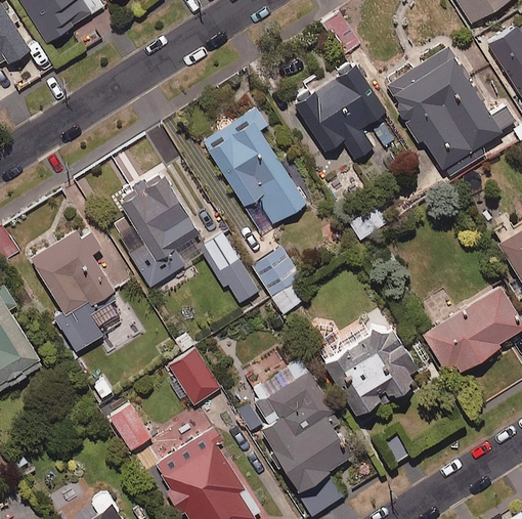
[(14,0),(27,18),(31,16),(44,40),(103,5),(100,0),(14,0)]
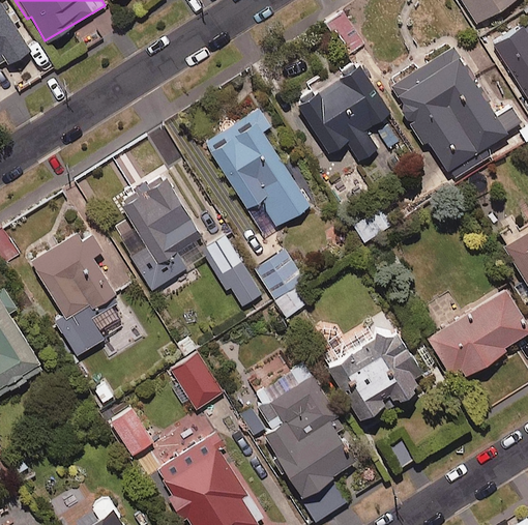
[(462,0),(477,23),(510,0),(462,0)]
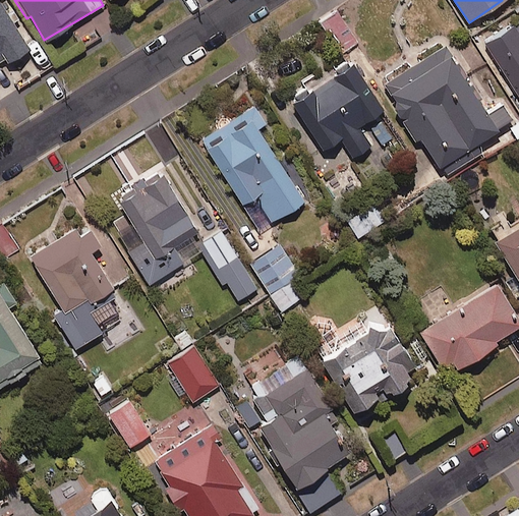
[(0,62),(6,58),(9,64),(30,52),(0,3),(0,62)]
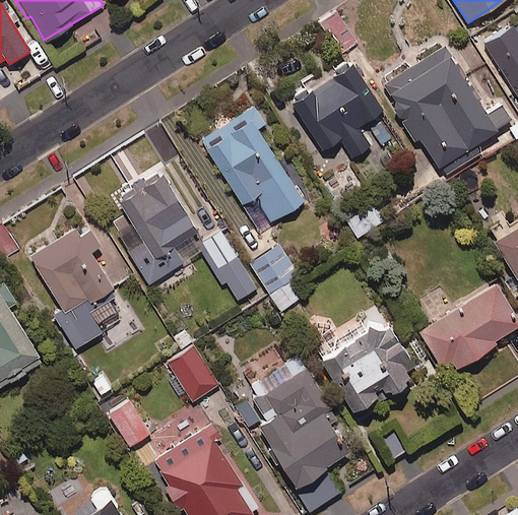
[(359,45),(336,14),(323,24),(345,55),(359,45)]
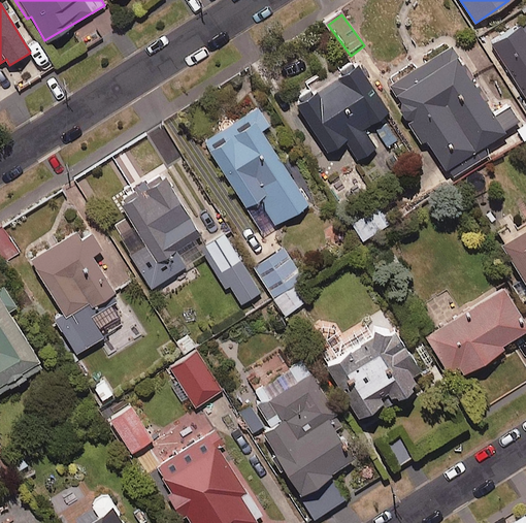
[(525,27),(523,23),(492,40),(525,99),(525,27)]
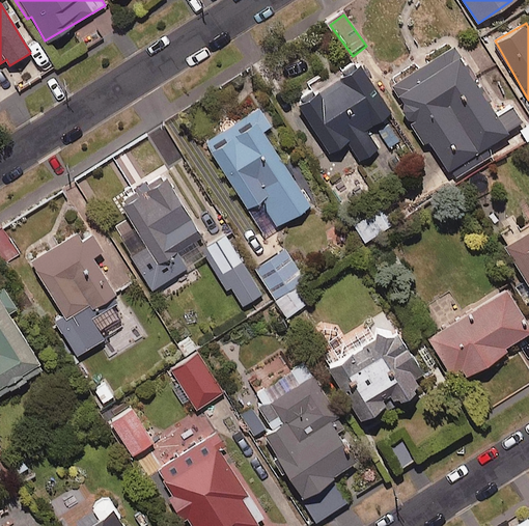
[(497,116),(452,46),(387,86),(424,144),(429,141),(453,181),(493,156),(485,144),(522,121),(512,106),(497,116)]
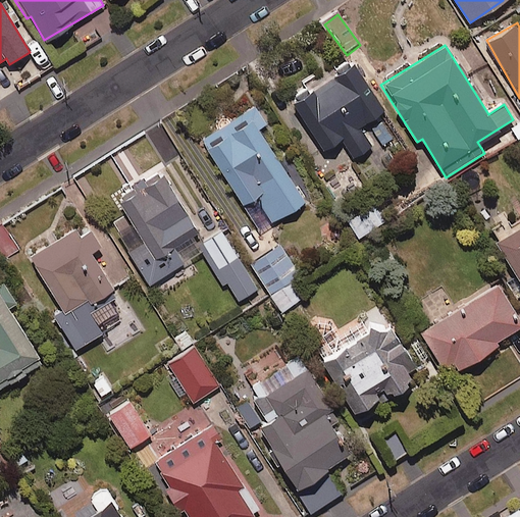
[(384,110),(350,58),(290,98),(322,149),(340,138),(353,157),(371,145),(359,126),(384,110)]
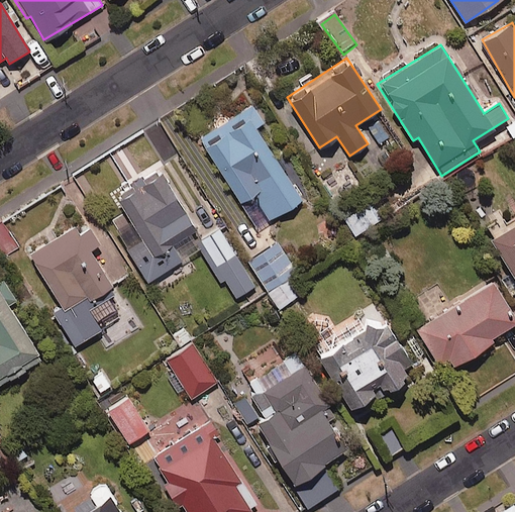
[(265,122),(253,104),(200,137),(256,228),(302,201),(256,128),(265,122)]
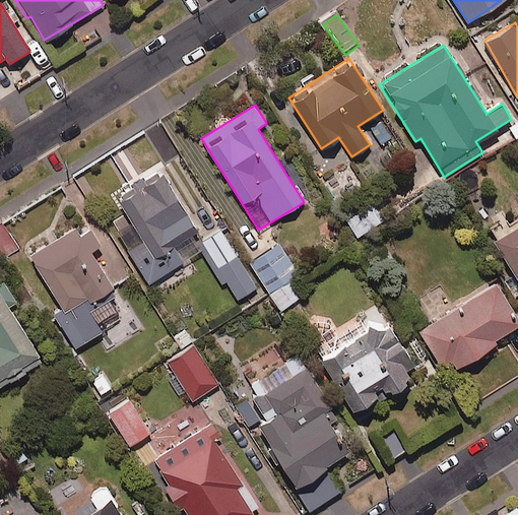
[(197,233),(160,173),(118,198),(132,222),(118,232),(148,283),(196,255),(187,239),(197,233)]
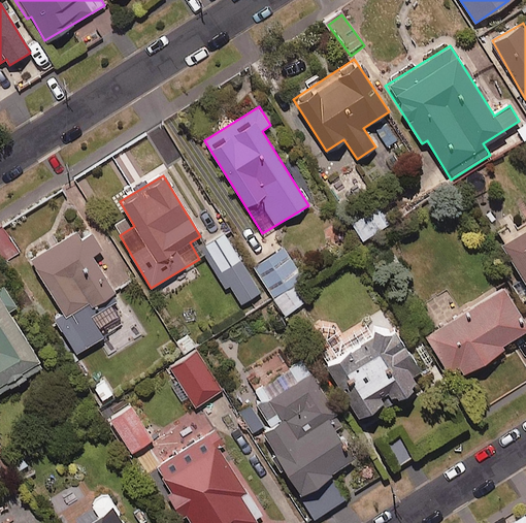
[(390,222),(379,206),(351,226),(362,241),(390,222)]
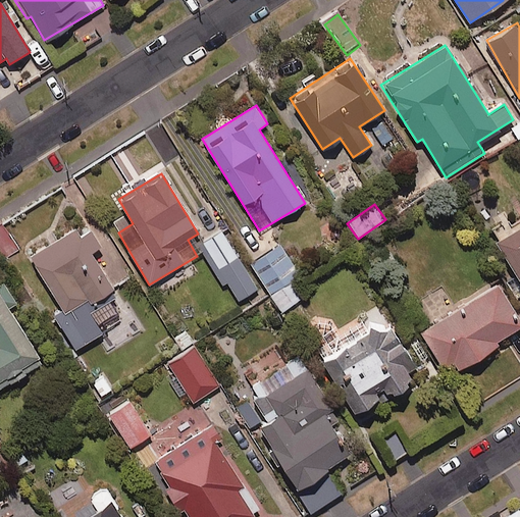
[(97,248),(83,224),(33,256),(65,309),(57,314),(79,349),(106,331),(93,311),(121,294),(94,249),(97,248)]
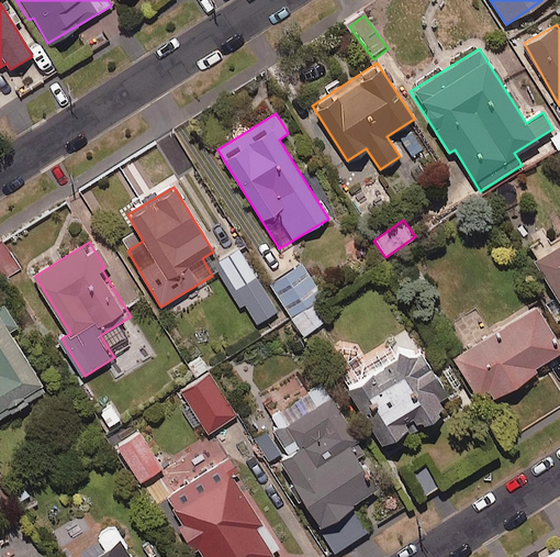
[(559,242),(534,258),(559,302),(548,308),(558,324),(559,323),(559,242)]
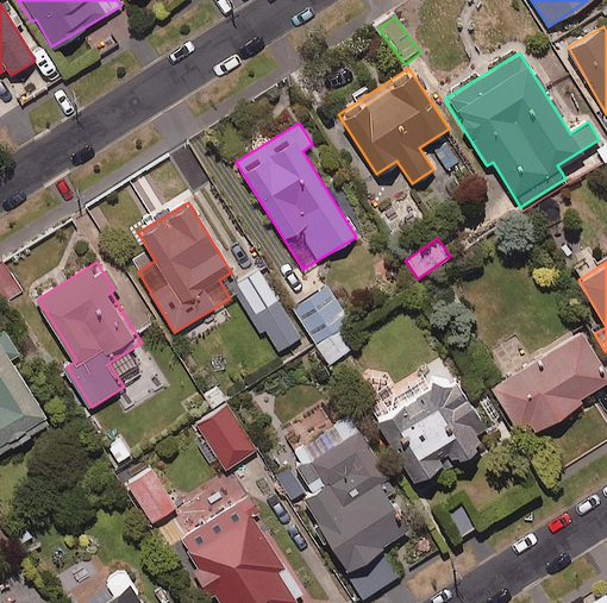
[(258,270),(230,288),(260,334),(266,331),(280,352),(301,339),(258,270)]
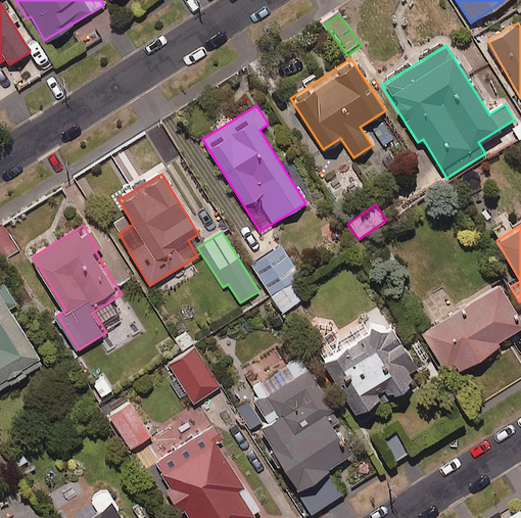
[(299,276),(281,246),(252,265),(283,313),(303,299),(292,281),(299,276)]
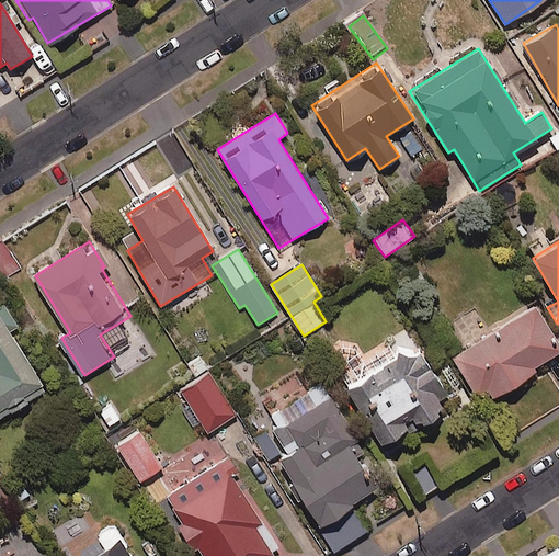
[(0,303),(0,416),(49,385),(13,326),(20,322),(7,299),(0,303)]
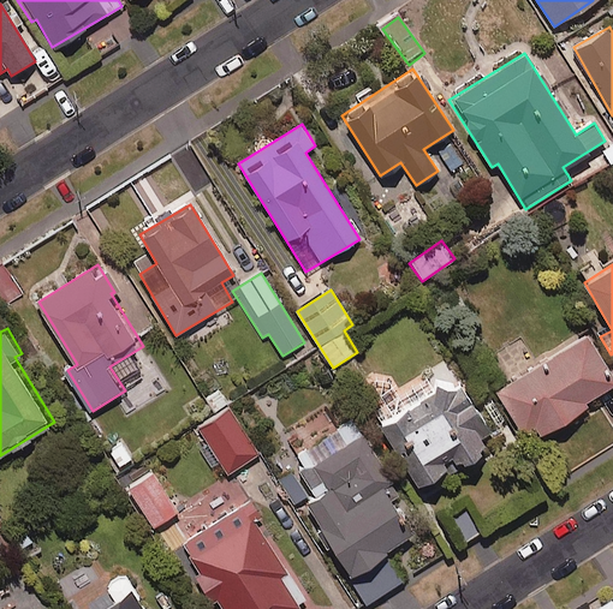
[(540,434),(587,404),(585,401),(612,383),(612,378),(584,334),(498,390),(523,429),(533,423),(540,434)]
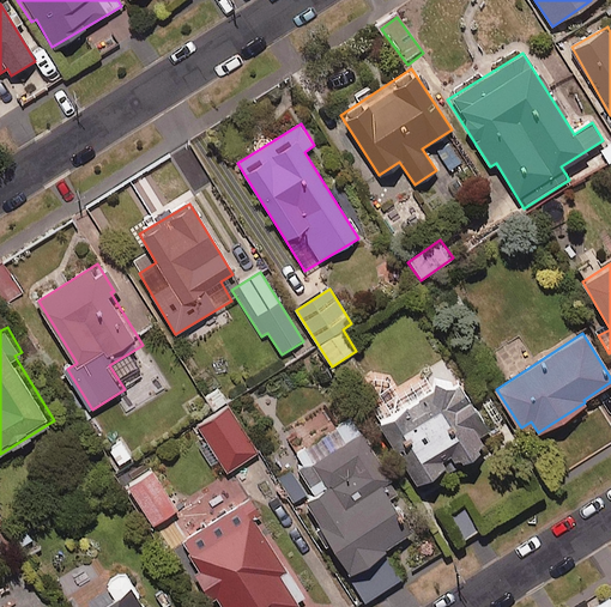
[(479,436),(489,430),(451,368),(373,416),(413,481),(443,463),(439,455),(447,450),(449,455),(452,456),(455,456),(458,456),(460,456),(463,456),(466,455),(469,454),(471,453),(473,450),(475,449),(477,447),(478,444),(478,441),(479,438),(479,436)]
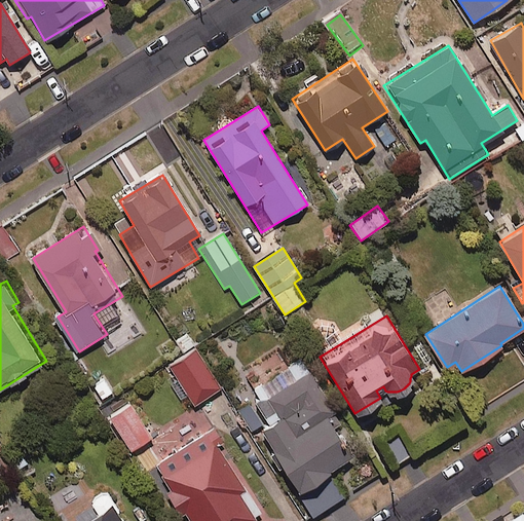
[(288,368),(278,352),(249,370),(258,384),(233,399),(252,432),(259,426),(312,518),(344,499),(328,471),(350,457),(324,411),(329,408),(301,360),(288,368)]
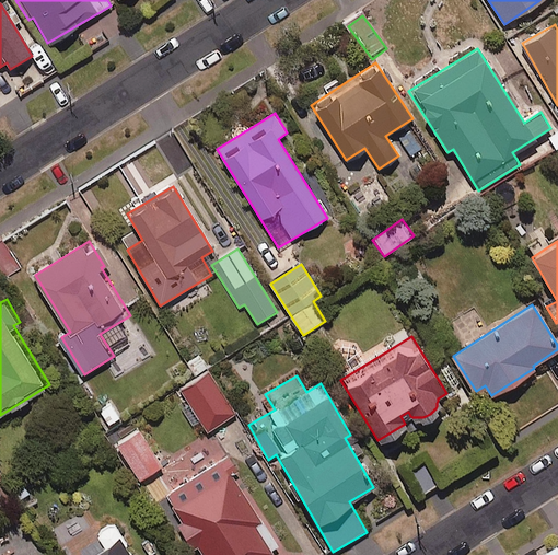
[(235,416),(212,378),(184,394),(208,432),(235,416)]
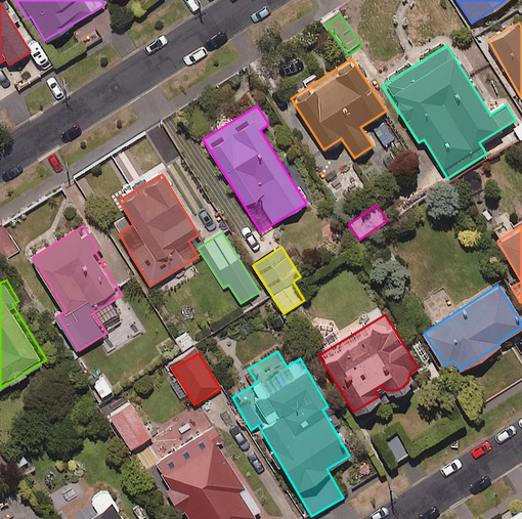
[(151,435),(130,402),(109,416),(130,448),(151,435)]
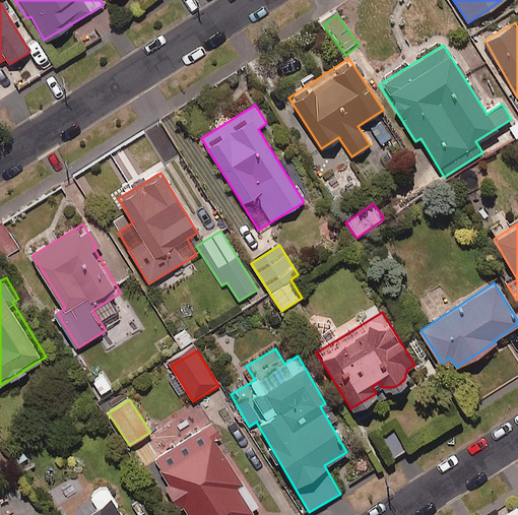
[(251,514),(258,510),(215,441),(188,458),(177,441),(150,457),(186,514),(251,514)]
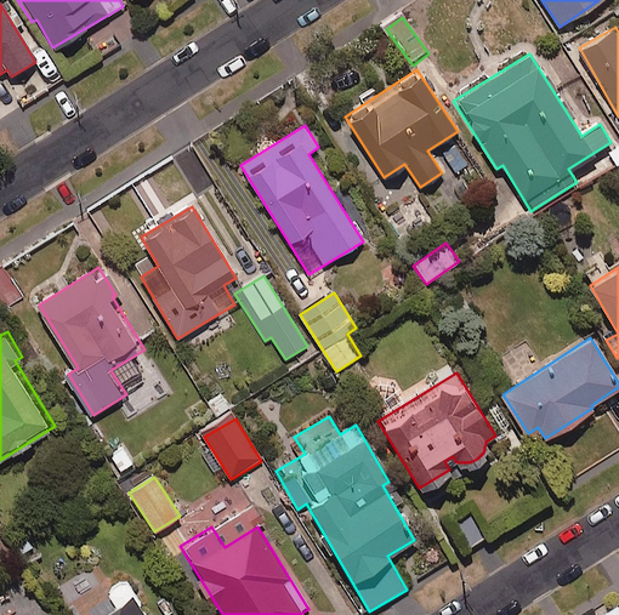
[(149,614),(129,581),(111,593),(118,605),(103,614),(149,614)]
